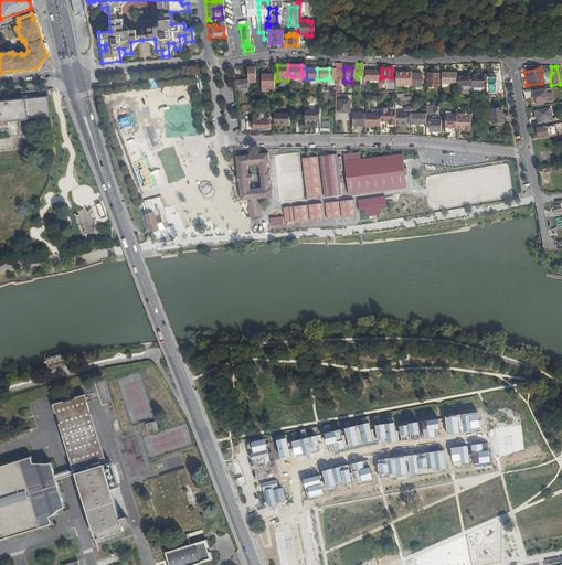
[(378,71),(368,71),(368,80),(378,80),(378,71)]
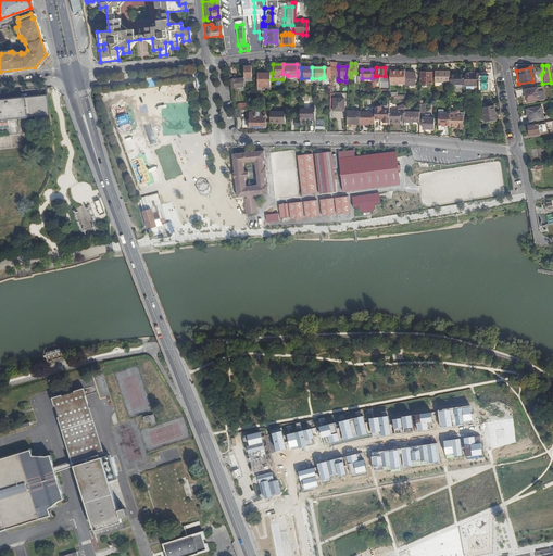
[(447,71),(431,71),(431,81),(438,81),(447,81),(447,74),(447,71)]
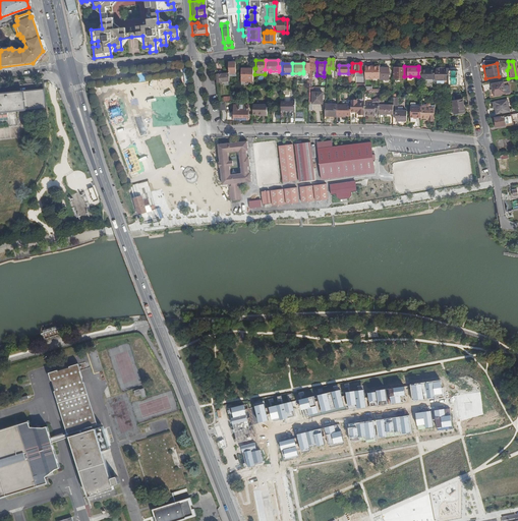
[(386,67),(377,67),(377,78),(386,78),(386,67)]
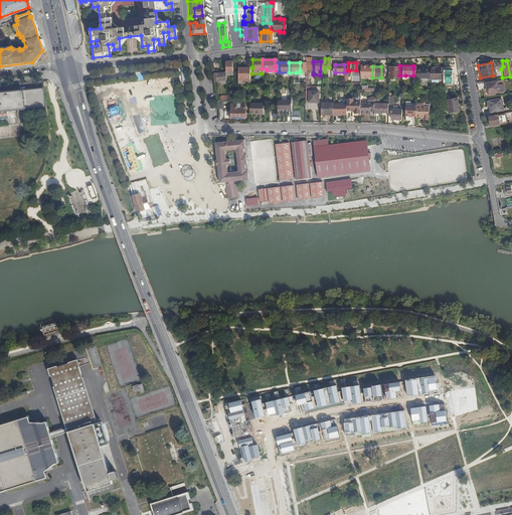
[(397,76),(398,66),(387,66),(387,76),(397,76)]
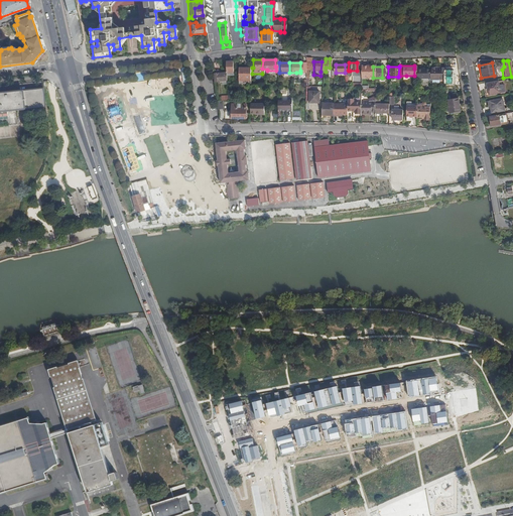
[(248,68),(237,68),(237,84),(247,84),(247,81),(248,81),(248,68)]
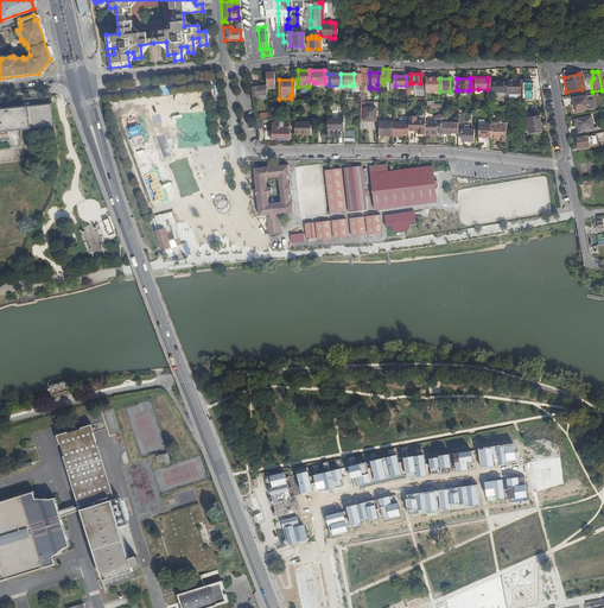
[(494,81),(488,81),(488,89),(488,92),(504,92),(504,82),(494,82),(494,81)]
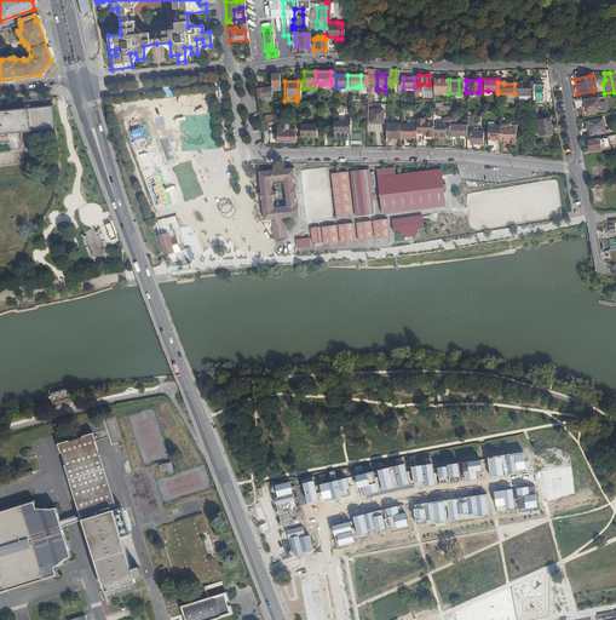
[(531,82),(514,82),(514,84),(514,93),(514,97),(531,97),(531,85),(531,82)]
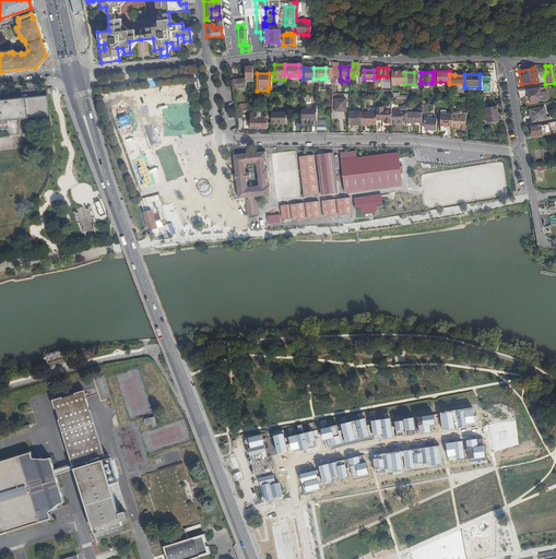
[(480,87),(480,91),(488,91),(488,76),(480,76),(480,87)]
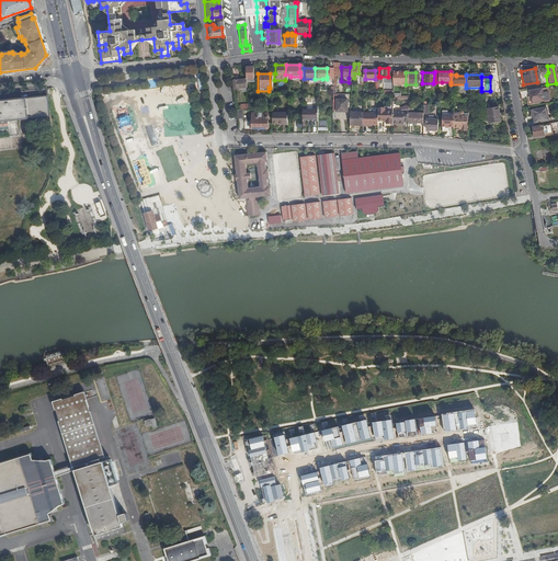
[(245,83),(243,79),(230,80),(231,89),(236,89),(236,88),(239,88),(245,88),(245,83)]
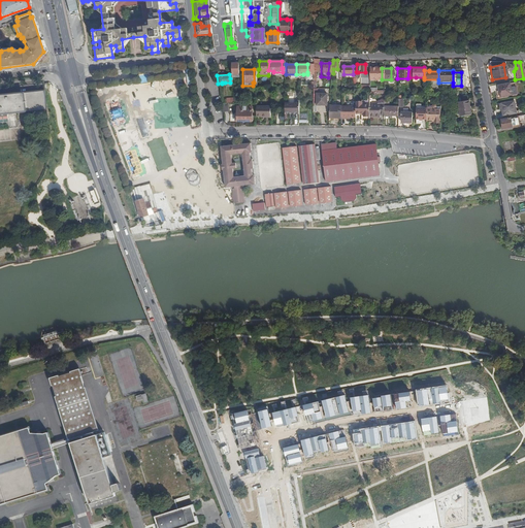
[(513,81),(496,85),(497,90),(494,91),(495,97),(515,93),(513,81)]
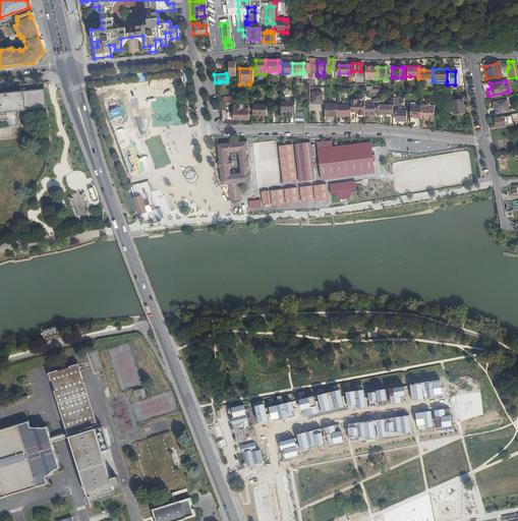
[(43,90),(0,94),(0,121),(5,120),(4,112),(45,108),(43,90)]
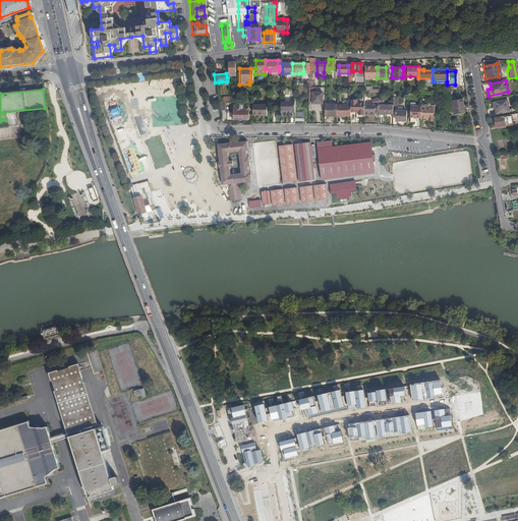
[(320,93),(309,92),(309,103),(320,103),(320,93)]
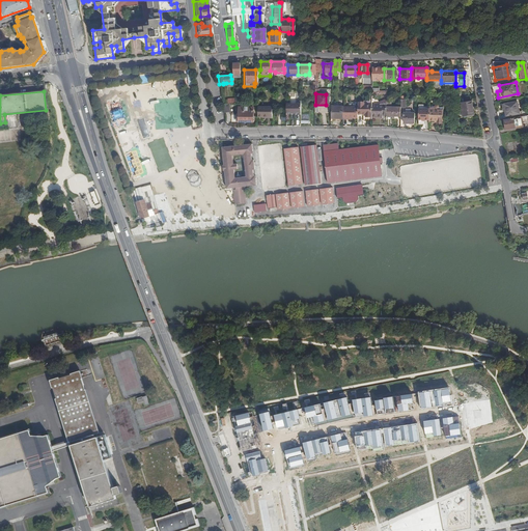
[(363,117),(369,117),(369,104),(361,104),(361,102),(355,102),(355,106),(355,114),(363,114),(363,115),(363,117)]
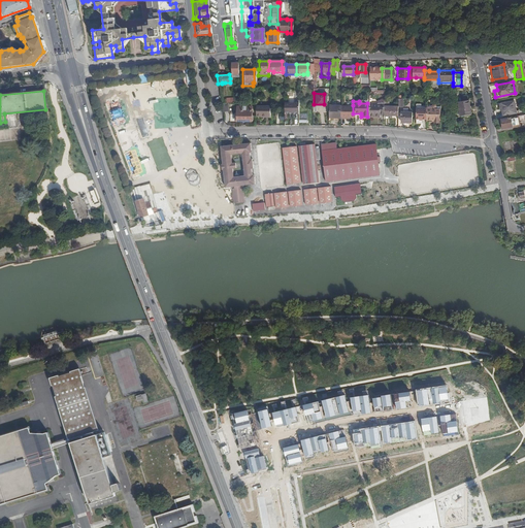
[(468,114),(466,101),(456,103),(458,116),(468,114)]
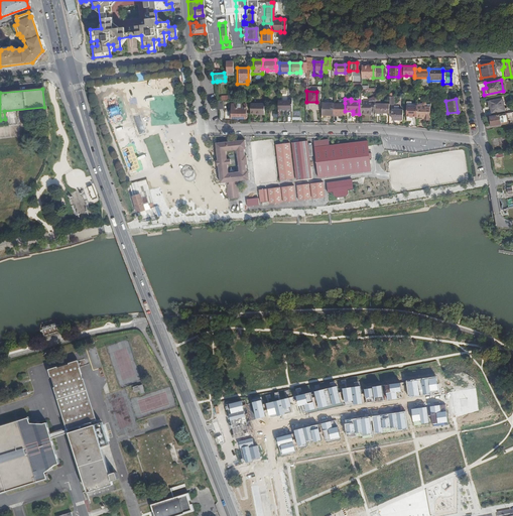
[(502,110),(500,99),(488,101),(489,113),(502,110)]
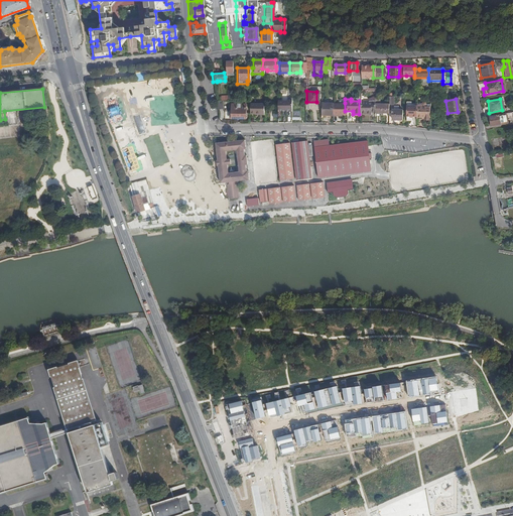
[(289,101),(275,100),(275,110),(282,110),(289,110),(289,101)]
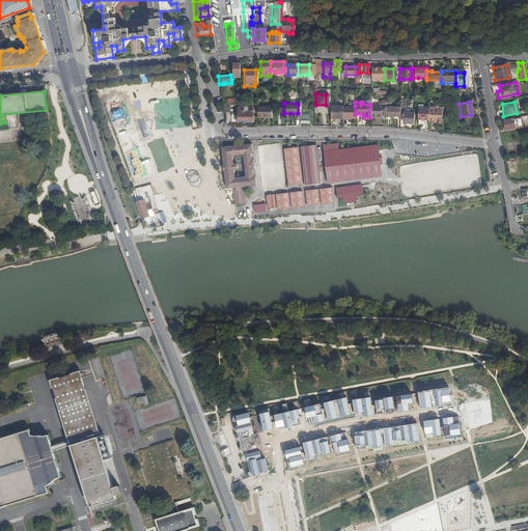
[(384,106),(384,104),(369,104),(369,117),(377,117),(377,114),(379,114),(379,115),(383,115),(384,106)]
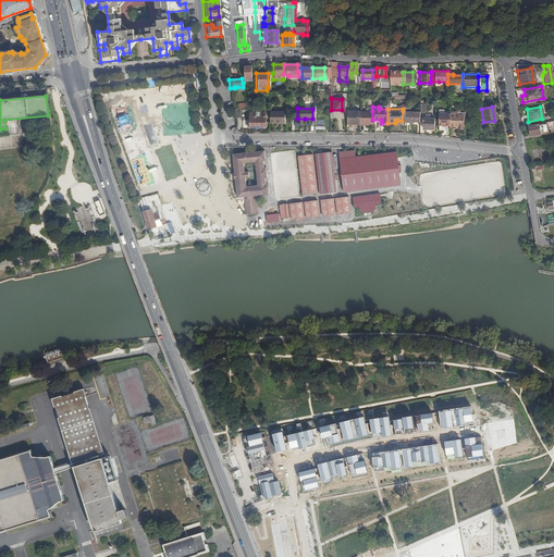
[(357,111),(345,111),(344,124),(348,124),(357,124),(357,111)]
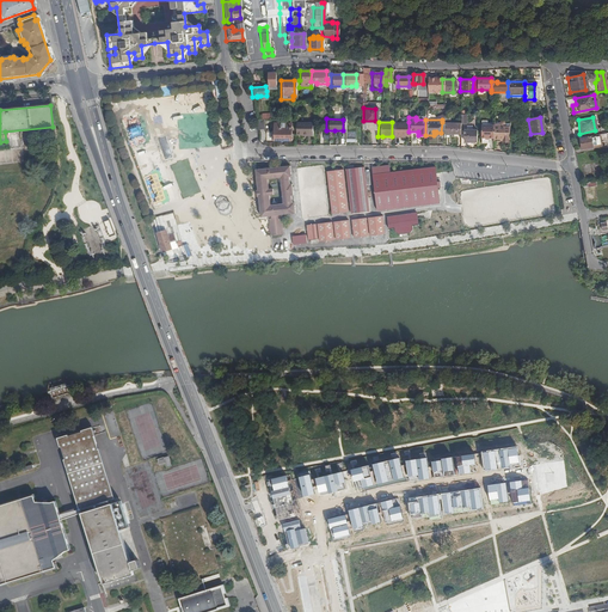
[(403,135),(409,135),(409,133),(409,132),(409,122),(392,122),(392,136),(403,138),(403,135)]
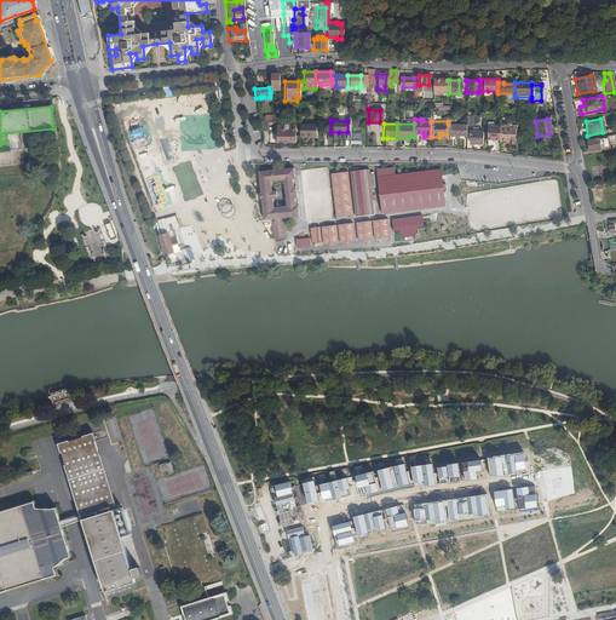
[(464,126),(464,124),(454,124),(448,124),(447,135),(464,135),(464,126)]
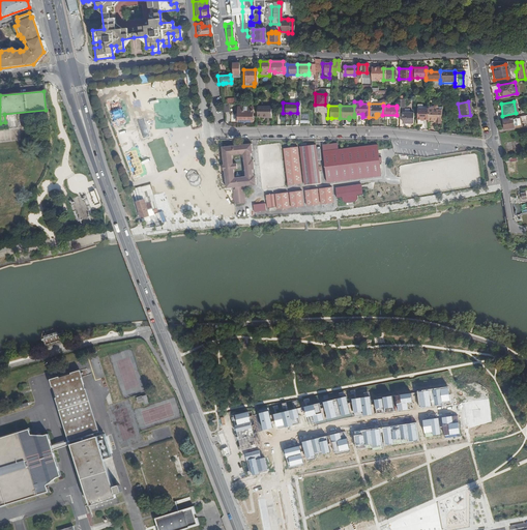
[(250,120),(250,107),(235,107),(235,120),(250,120)]
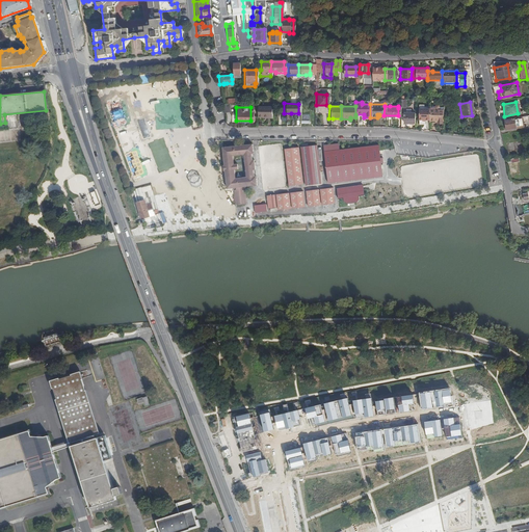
[(256,107),(256,117),(261,117),(269,117),(270,117),(270,107),(256,107)]
